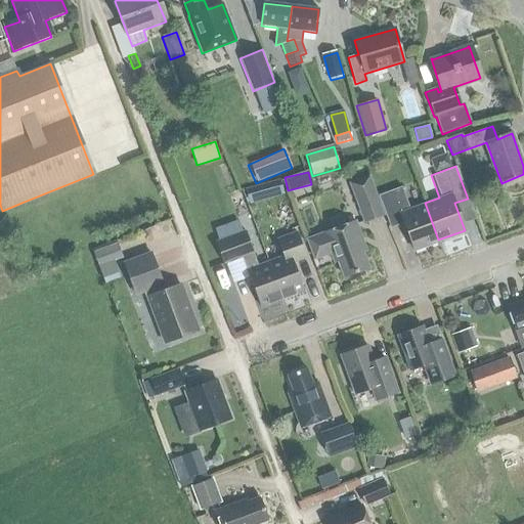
[(350,183),(364,222),(383,215),(368,176),(350,183)]
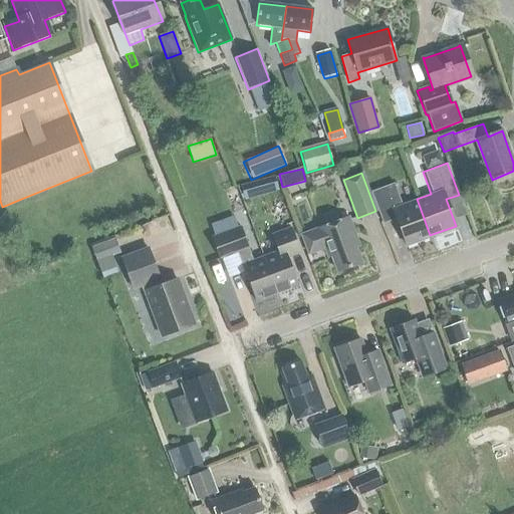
[(430,235),(417,199),(402,205),(394,183),(370,191),(382,223),(395,219),(405,244),(430,235)]
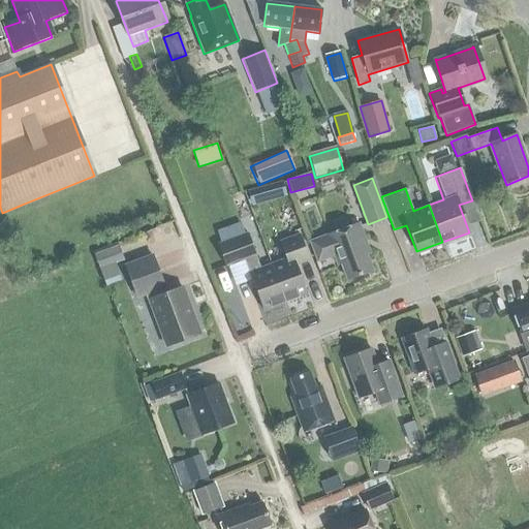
[(340,263),(345,279),(371,270),(366,255),(369,254),(358,224),(309,242),(316,261),(334,255),(337,266),(340,263)]
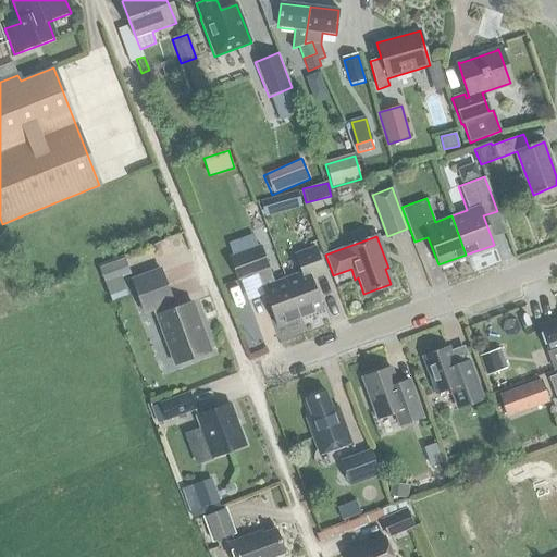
[(237,281),(258,274),(262,287),(261,288),(275,326),(298,318),(284,280),(274,283),(269,270),(270,270),(261,246),(229,258),(237,281)]
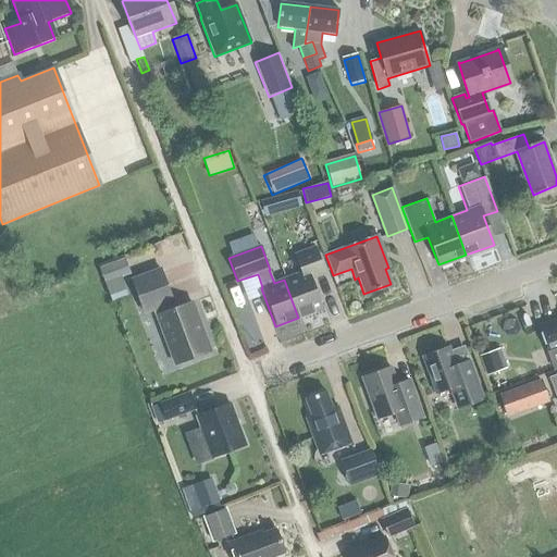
[(299,274),(284,280),(298,318),(321,309),(310,279),(323,274),(313,247),(293,255),(299,274)]
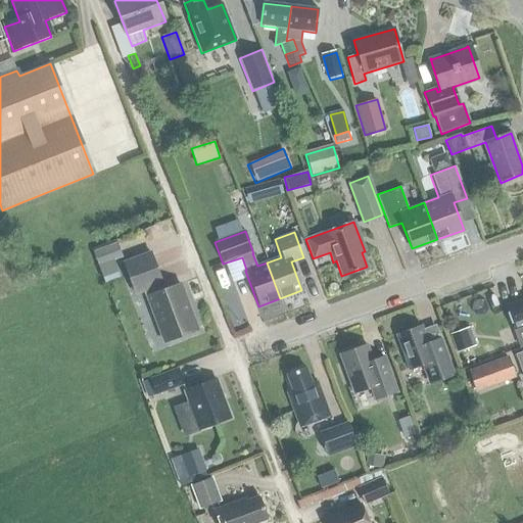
[(116,243),(93,252),(98,267),(123,257),(116,243)]
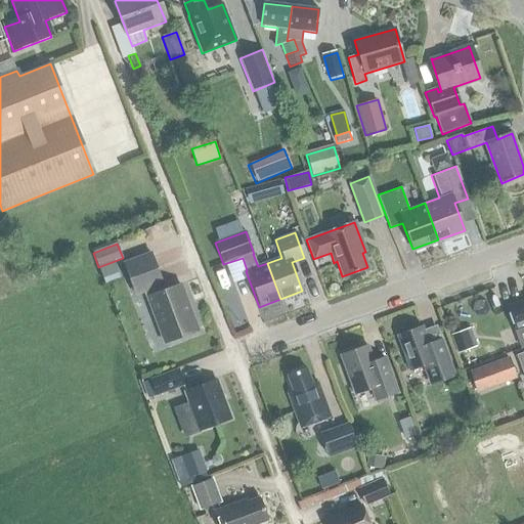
[(165,344),(198,332),(191,315),(192,315),(192,314),(191,314),(187,305),(188,305),(188,303),(187,304),(180,285),(164,291),(162,285),(163,285),(151,254),(124,264),(135,295),(145,291),(148,297),(147,298),(165,344)]
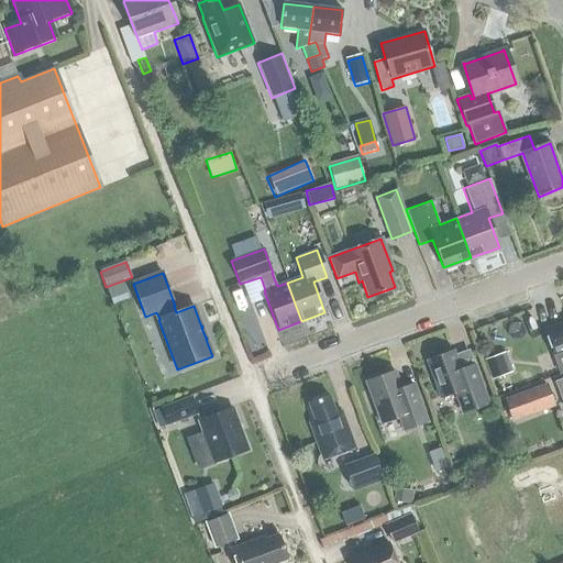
[(562,322),(547,329),(555,353),(562,350),(562,322)]
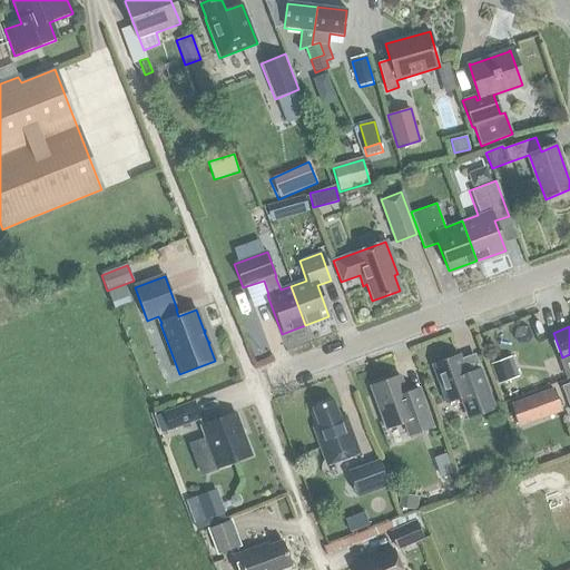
[(461,353),(433,363),(450,408),(463,403),(470,420),(497,410),(481,366),(468,371),(461,353)]
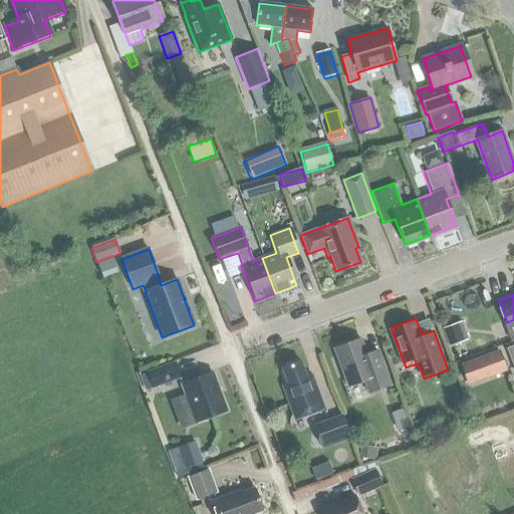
[(464,341),(458,323),(442,328),(448,346),(464,341)]
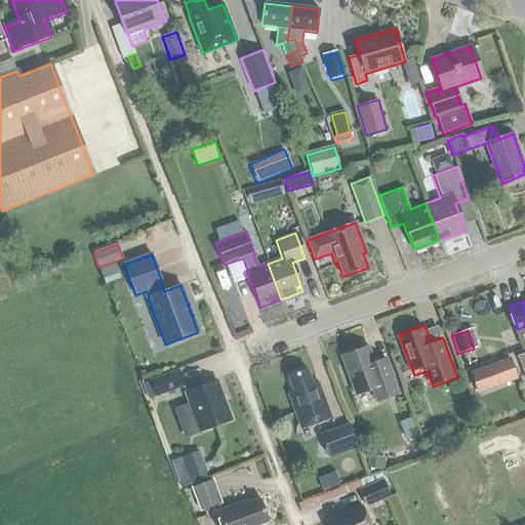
[(370,346),(344,355),(357,395),(374,389),(378,400),(401,393),(388,356),(375,360),(370,346)]
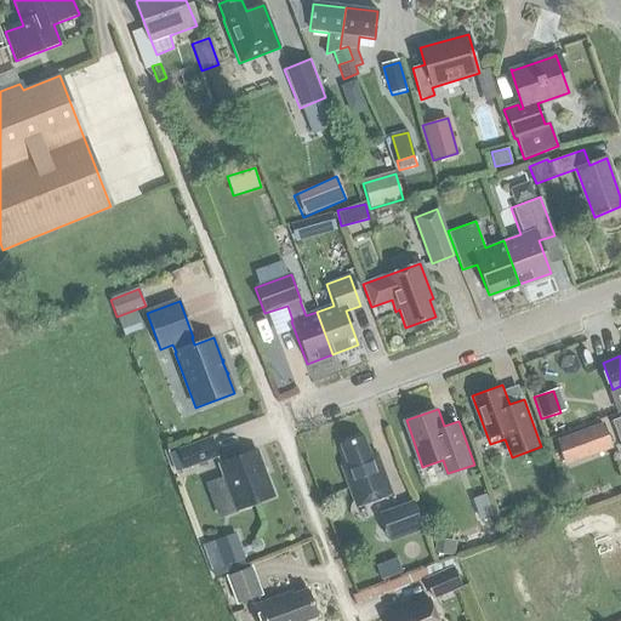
[(581,432),(556,440),(565,466),(591,457),(581,432)]
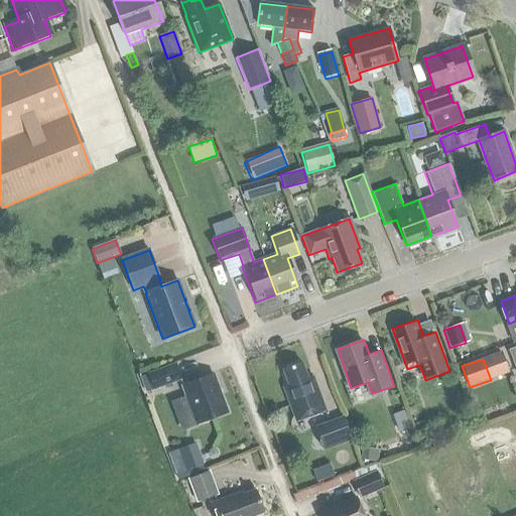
[(284,385),(296,420),(327,410),(315,379),(310,381),(303,361),(285,367),(290,383),(284,385)]
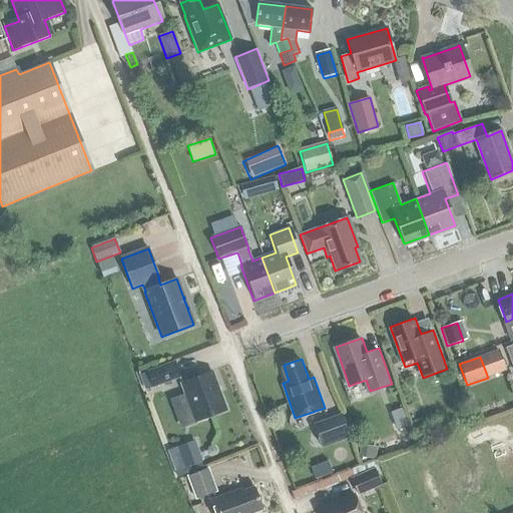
[(144,390),(179,377),(173,362),(138,374),(144,390)]
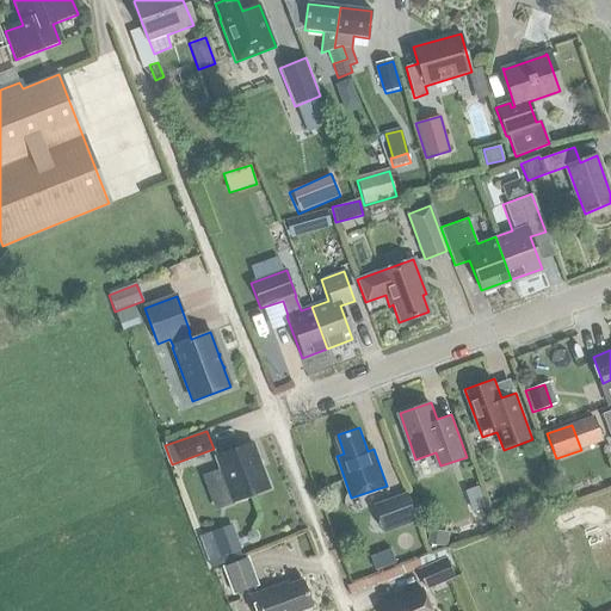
[(222,506),(269,488),(252,443),(216,456),(221,470),(210,475),(214,486),(209,487),(216,503),(222,506)]
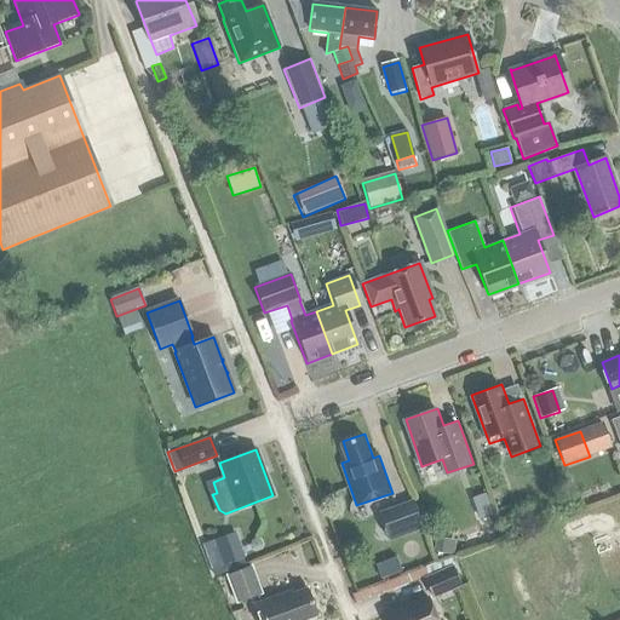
[(379,514),(390,541),(423,529),(413,501),(379,514)]
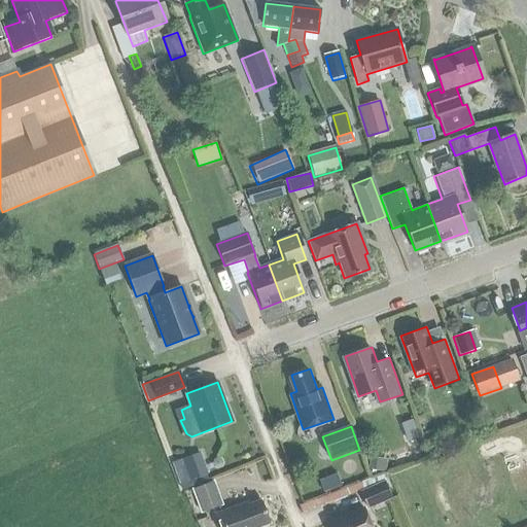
[(370,458),(367,469),(385,471),(387,460),(370,458)]
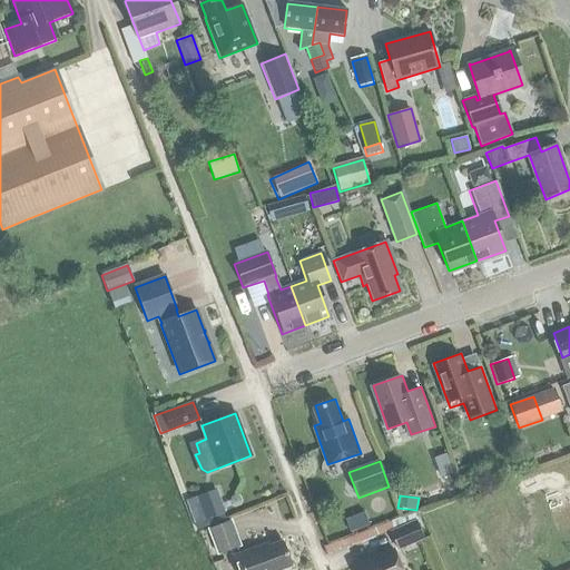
[(196,531),(227,519),(222,502),(200,510),(205,521),(194,524),(196,531)]
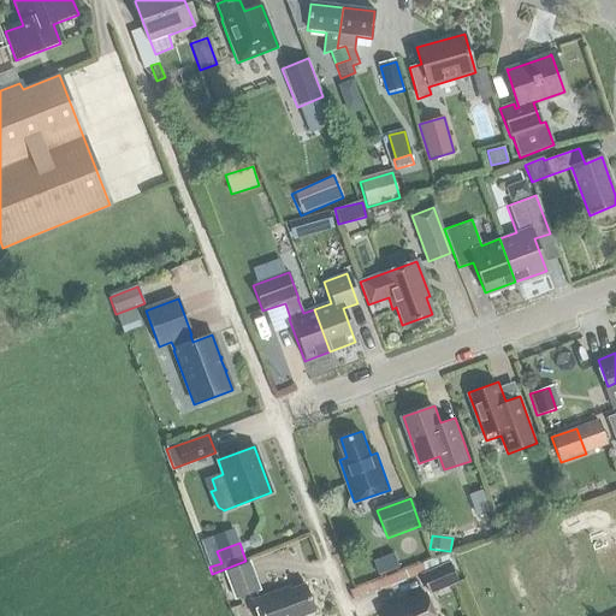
[(260,591),(249,563),(224,573),(235,600),(260,591)]
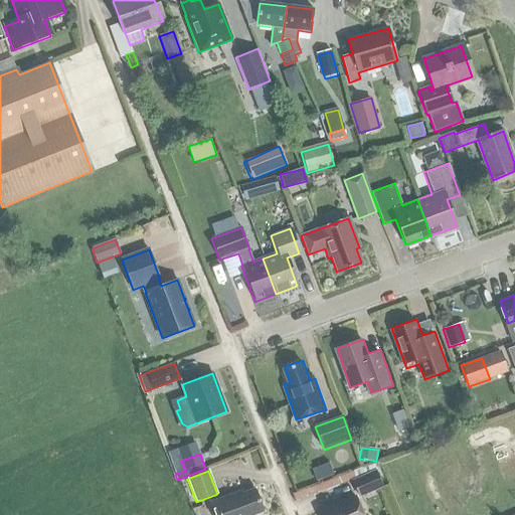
[(351,480),(357,495),(380,486),(374,471),(351,480)]
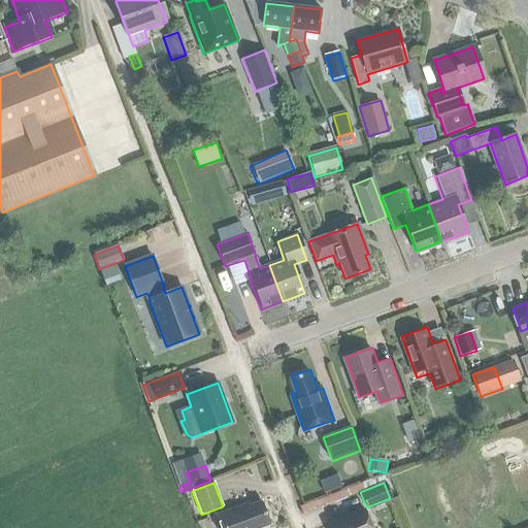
[(217,515),(221,527),(257,527),(269,524),(261,501),(241,508),(240,506),(217,515)]
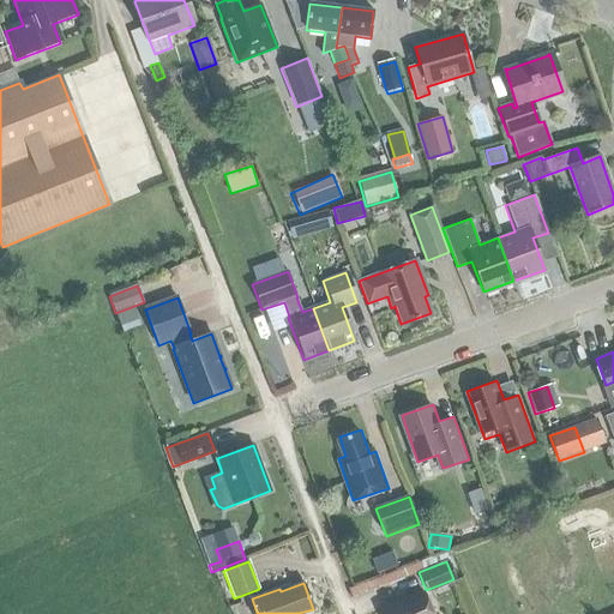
[(381,609),(383,613),(432,613),(423,593),(381,609)]
